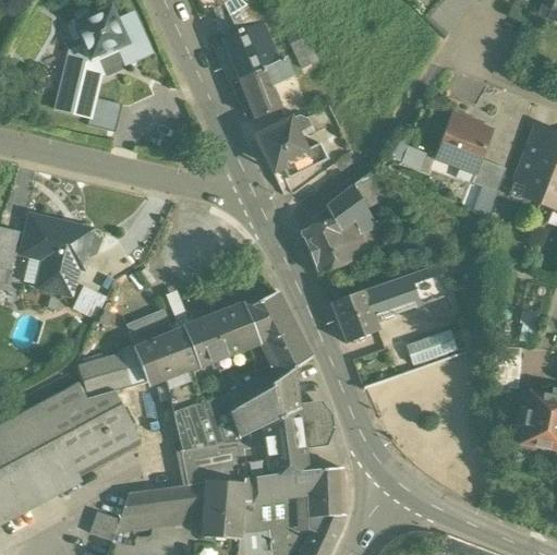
[(546,0),(541,14),(556,21),(556,0),(546,0)]
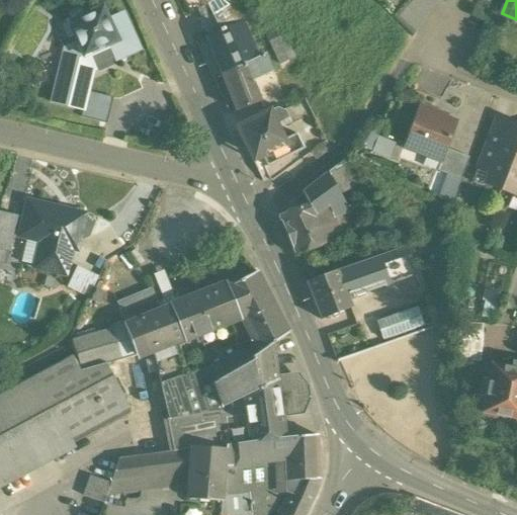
[(230,3),(213,13),(221,29),(226,27),(225,24),(238,16),(230,3)]
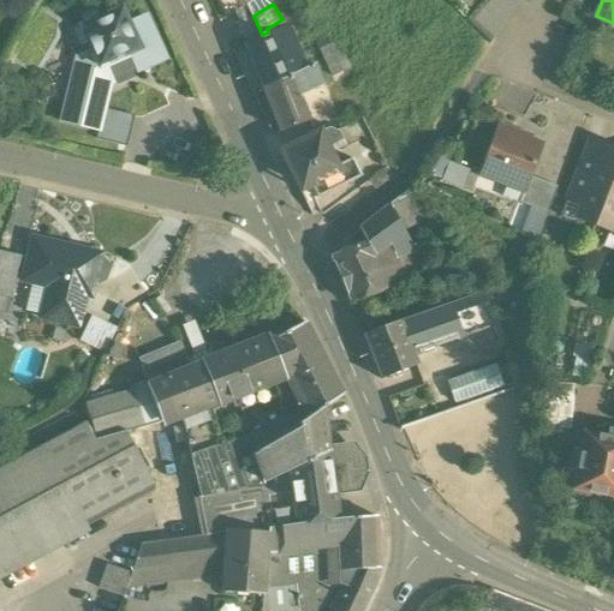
[(85,22),(81,24),(75,28),(82,42),(88,40),(94,51),(100,65),(111,60),(111,61),(121,57),(120,55),(130,51),(139,46),(129,21),(121,5),(85,22)]
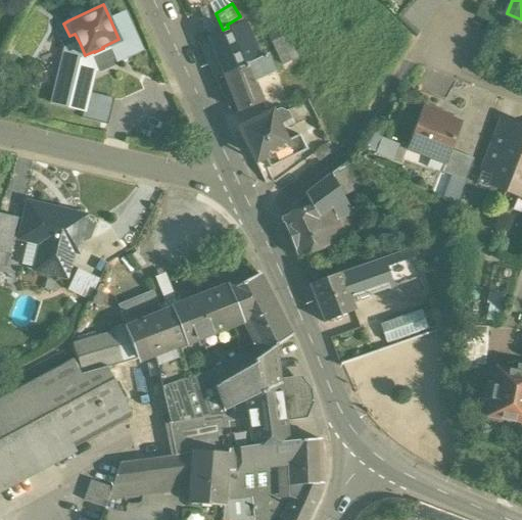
[(81,6),(69,11),(73,18),(85,13),(81,6)]
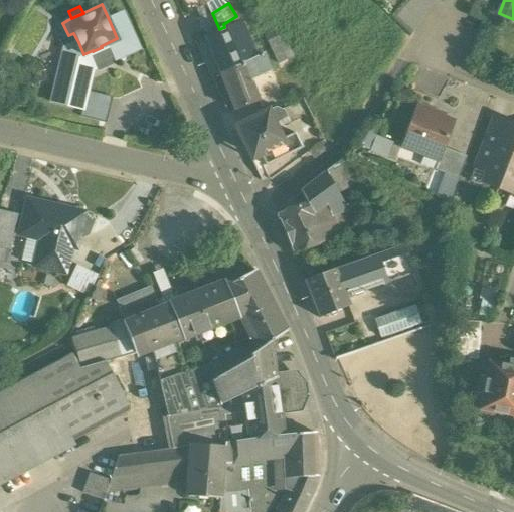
[(136,45),(120,11),(108,17),(117,38),(109,42),(115,55),(136,45)]
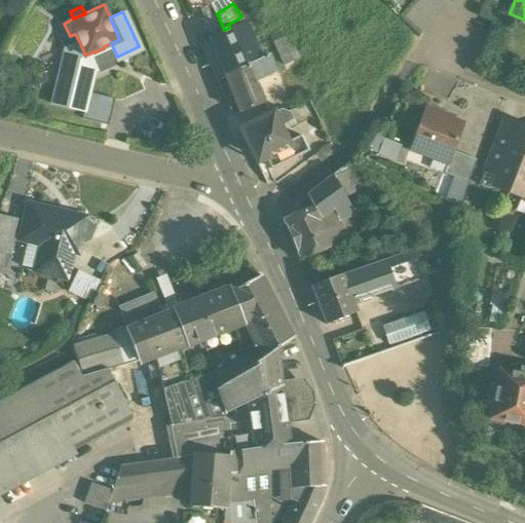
[(217,13),(202,19),(211,36),(224,30),(217,13)]
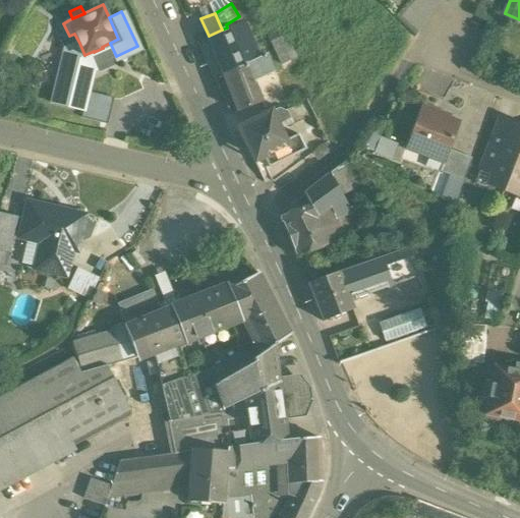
[(246,26),(239,16),(226,24),(227,27),(228,27),(237,49),(240,48),(245,61),(261,55),(246,26)]
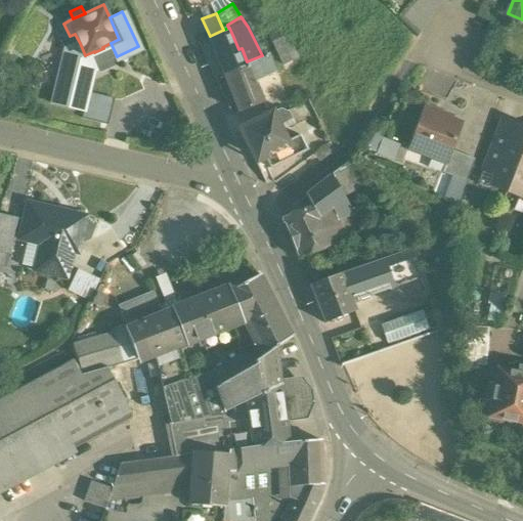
[(223,30),(210,36),(225,72),(247,61),(242,48),(238,49),(229,28),(228,28),(223,30)]
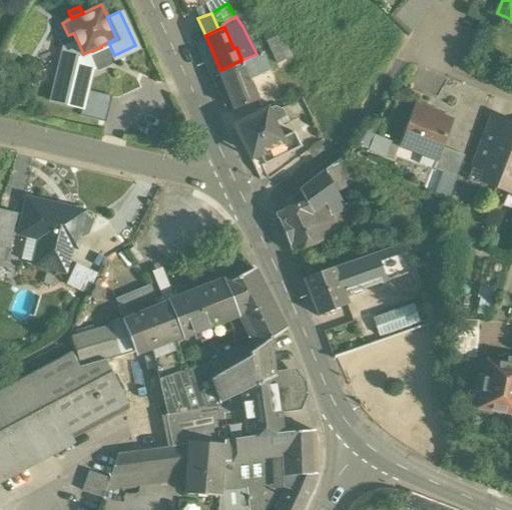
[(279,33),(267,40),(277,62),(290,55),(279,33)]
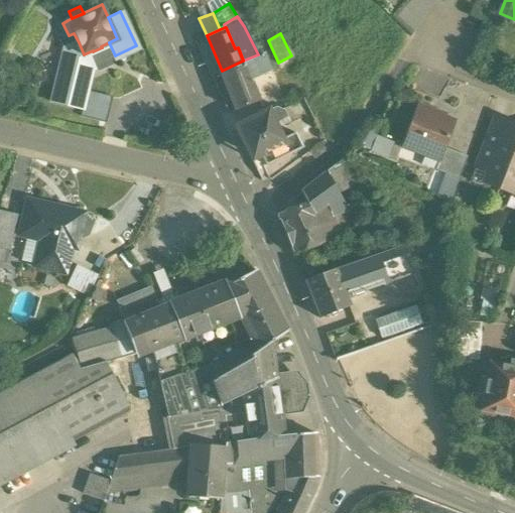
[(83,109),(88,91),(89,88),(86,87),(91,67),(115,55),(109,42),(101,46),(102,47),(93,51),(93,50),(84,54),(79,42),(67,47),(58,80),(55,80),(50,101),(83,109)]
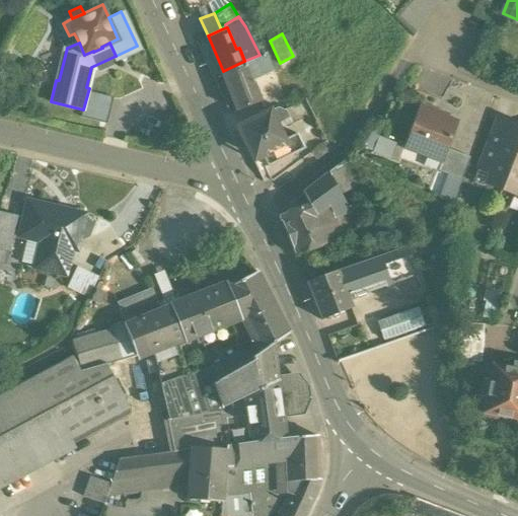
[(260,55),(244,61),(252,79),(273,70),(265,53),(260,55)]
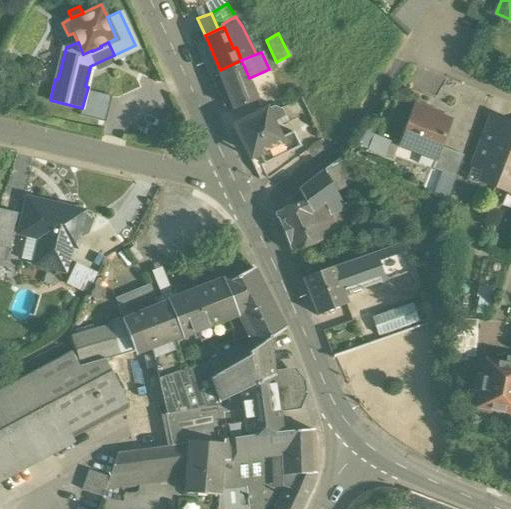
[(241,60),(220,70),(235,108),(257,99),(249,78),(241,60)]
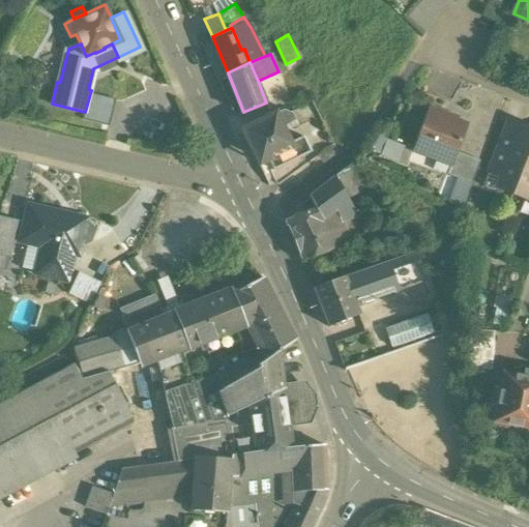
[(84,118),(109,124),(115,99),(90,93),(85,112),(84,118)]
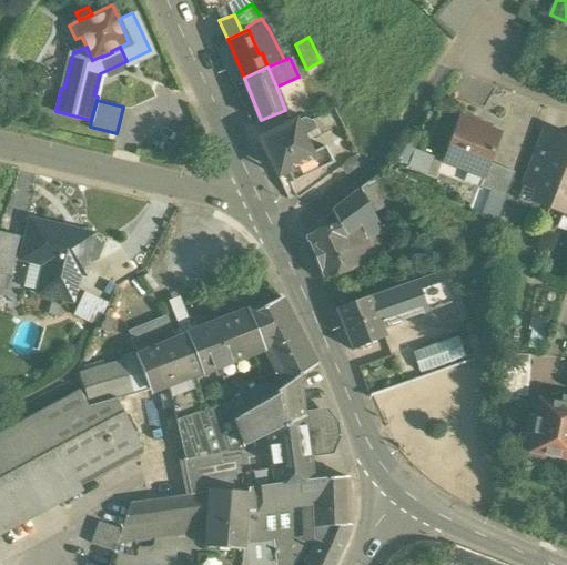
[(461,113),(443,159),(468,169),(473,159),(487,164),(488,164),(490,161),(502,132),(476,122),(477,120),(461,113)]
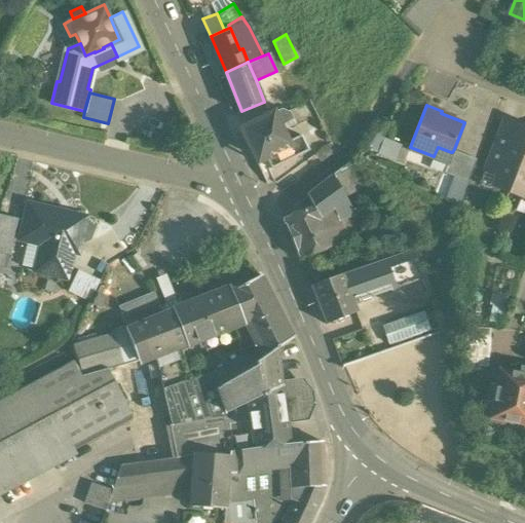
[(273,110),(240,127),(257,161),(266,157),(271,167),(308,148),(300,134),(288,140),(273,110)]
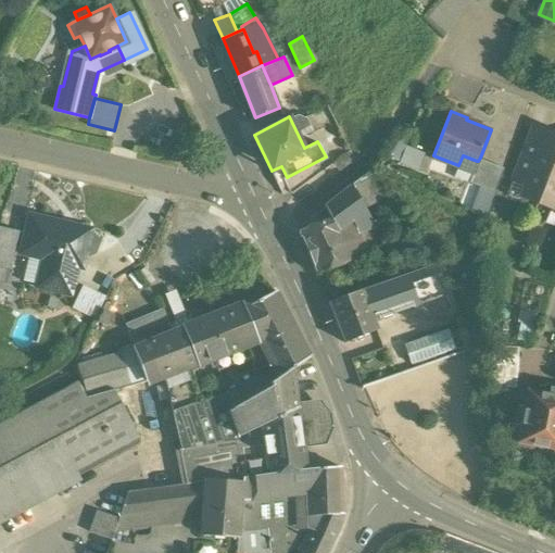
[(554,133),(534,124),(513,179),(522,184),(519,193),(554,206),(554,133)]
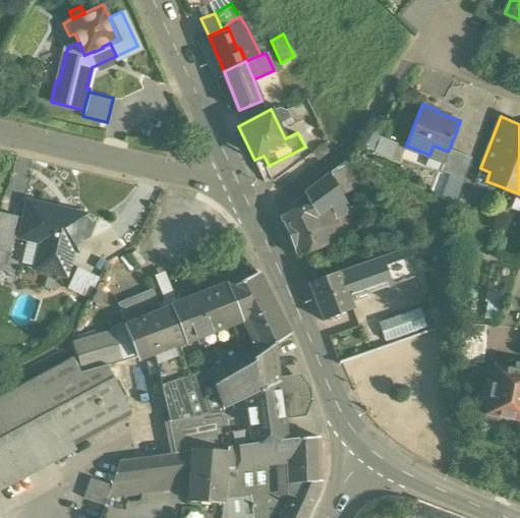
[(379,131),(371,146),(395,158),(402,144),(379,131)]
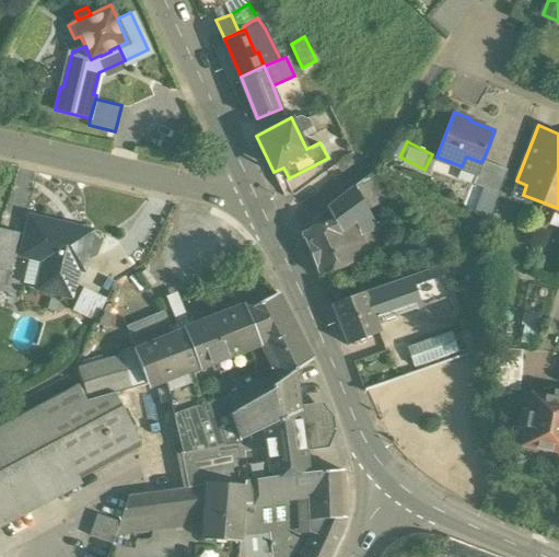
[(508,167),(484,159),(481,162),(480,162),(473,182),(498,192),(508,167)]
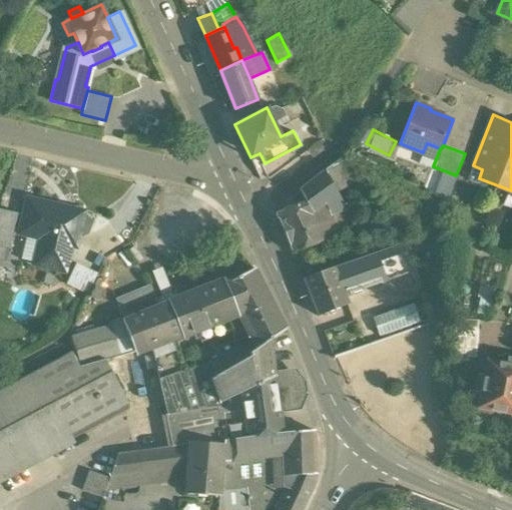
[(345,153),(325,169),(337,190),(357,179),(345,153)]
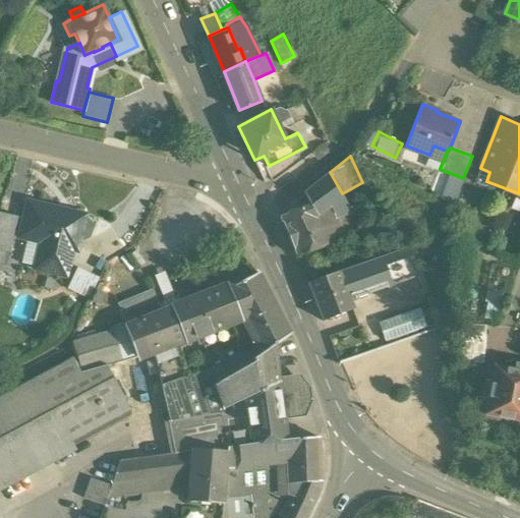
[(330,172),(305,192),(311,204),(282,215),(283,219),(284,218),(297,250),(296,251),(297,253),(332,240),(331,238),(343,233),(335,217),(351,210),(342,193),(330,172)]
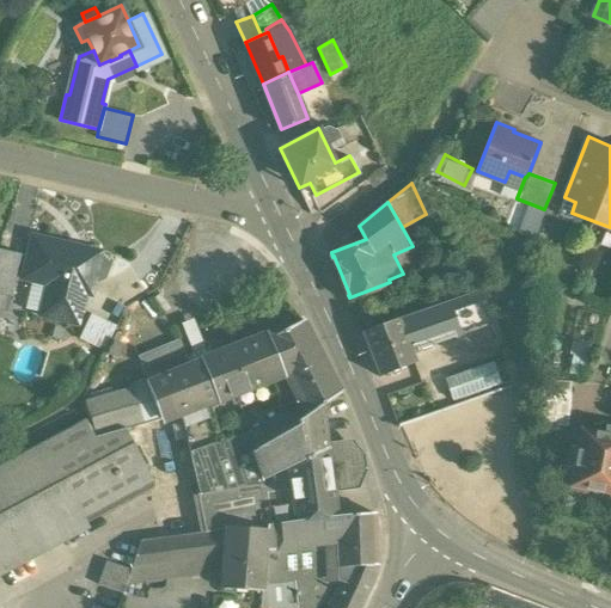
[(68,243),(32,234),(23,277),(56,284),(49,315),(79,323),(89,280),(95,281),(101,256),(67,249),(68,243)]
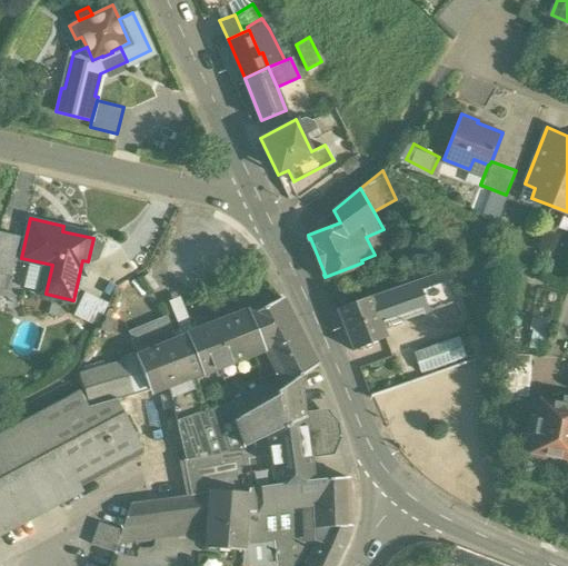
[(20,235),(0,229),(0,270),(11,274),(20,235)]
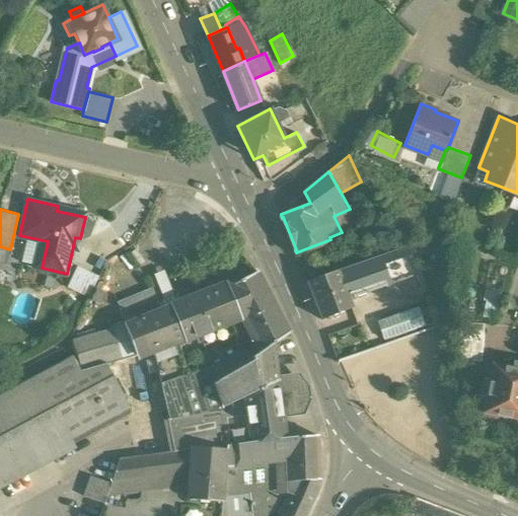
[(407,244),(338,269),(349,296),(416,273),(407,244)]
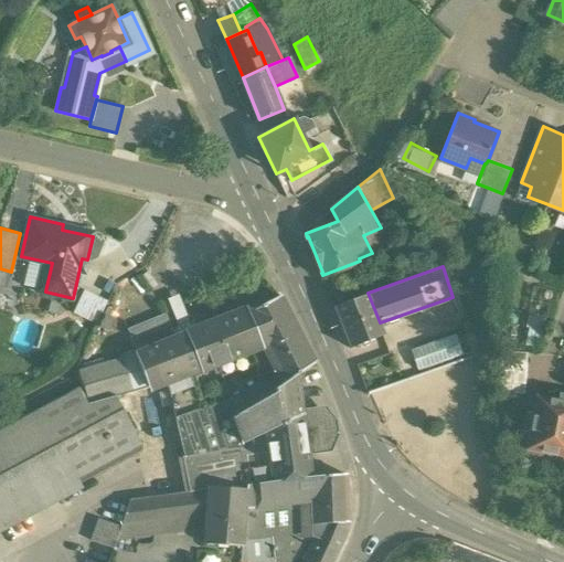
[(159,283),(148,269),(142,274),(153,287),(159,283)]
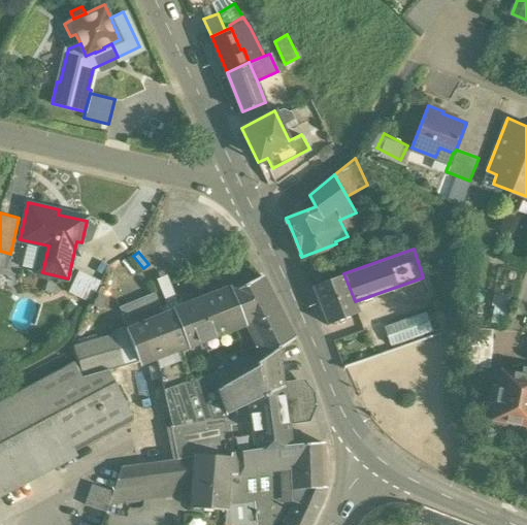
[(83,270),(72,291),(92,300),(101,279),(83,270)]
